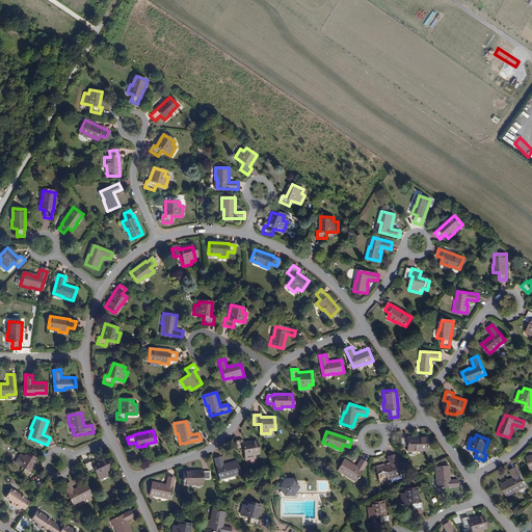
[(426,449),(426,437),(407,437),(407,439),(400,439),(400,445),(407,445),(407,451),(415,451),(415,450),(426,449)]
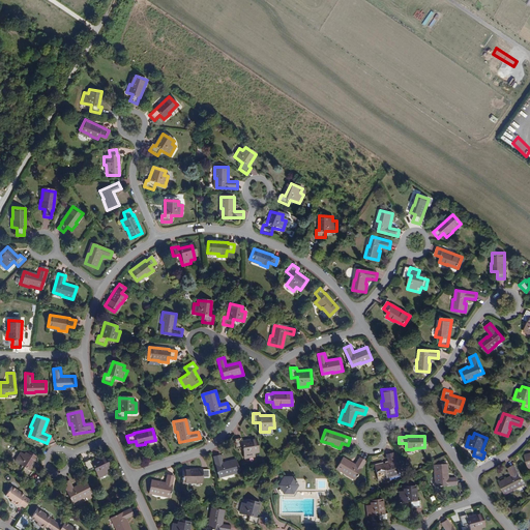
[(260,451),(258,439),(243,441),(243,438),(236,439),(238,448),(244,447),(246,458),(256,457),(255,452),(260,451)]
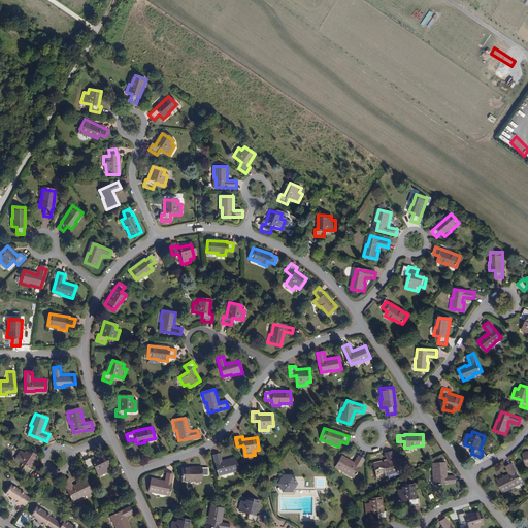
[(29,467),(37,456),(26,449),(24,453),(20,451),(15,458),(24,464),(21,469),(28,474),(32,469),(29,467)]
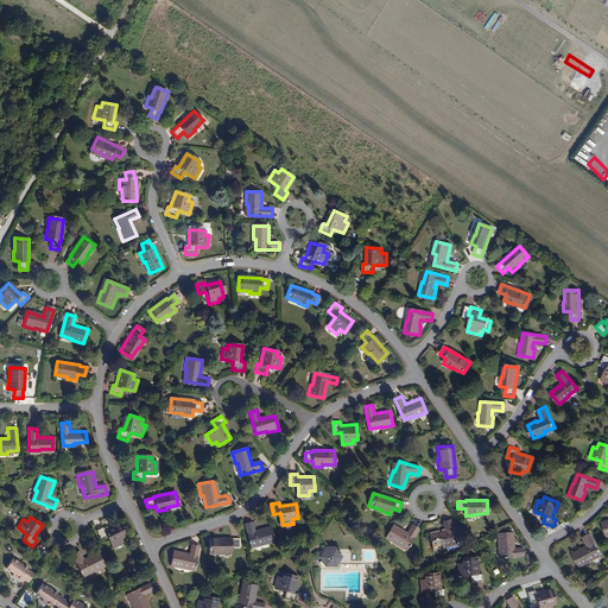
[(456,542),(449,519),(442,521),(444,531),(429,536),(434,550),(445,546),(445,545),(456,542)]
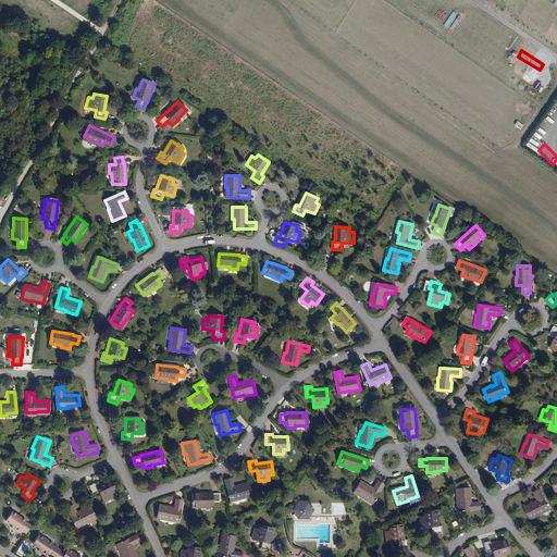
[(250,497),(247,483),(233,486),(231,479),(224,480),(230,500),(239,497),(239,499),(250,497)]
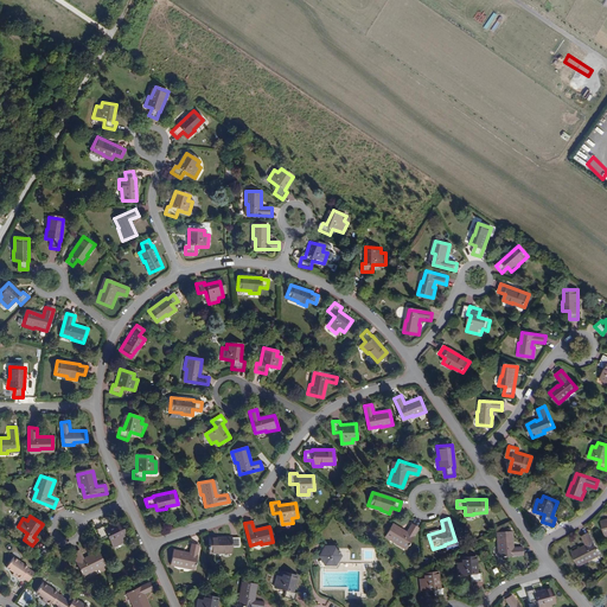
[(127,536),(120,523),(107,529),(104,525),(97,529),(104,545),(112,543),(114,547),(123,542),(122,538),(127,536)]
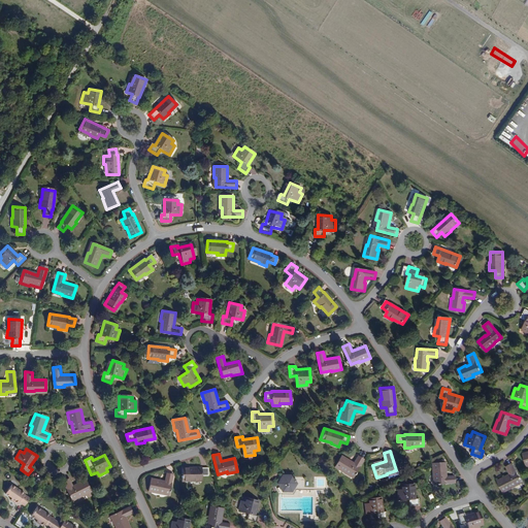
[(353,475),(363,458),(358,455),(354,462),(341,455),(335,466),(344,471),(345,470),(353,475)]
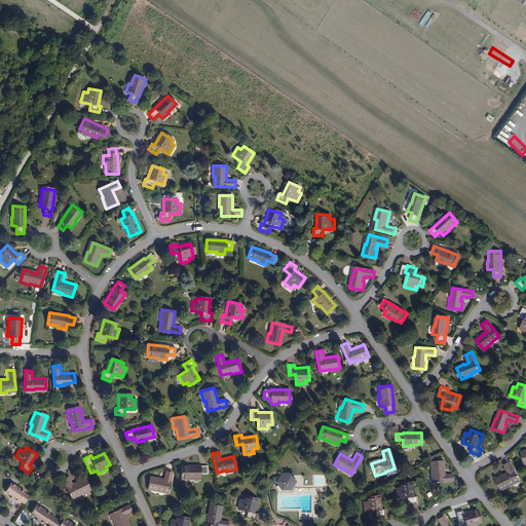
[(511,482),(519,478),(510,460),(503,463),(508,472),(495,478),(501,489),(512,484),(511,482)]
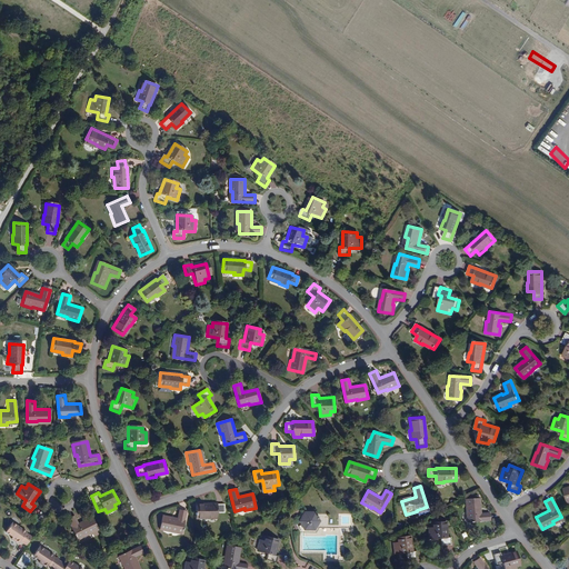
[(480,515),(478,499),(465,500),(466,512),(467,511),(469,522),(489,521),(489,513),(480,515)]
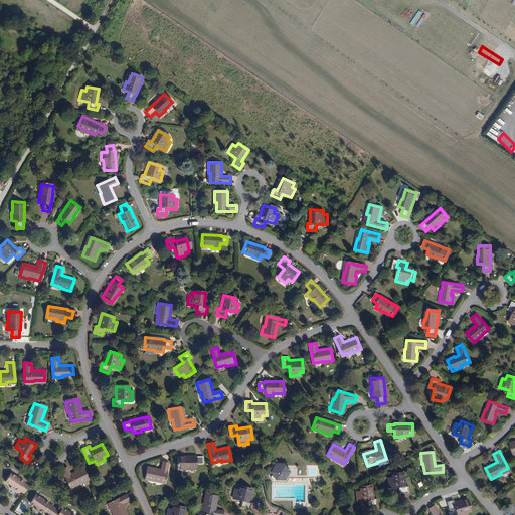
[(203,464),(203,457),(196,457),(178,457),(178,468),(188,468),(188,469),(196,469),(196,464),(203,464)]
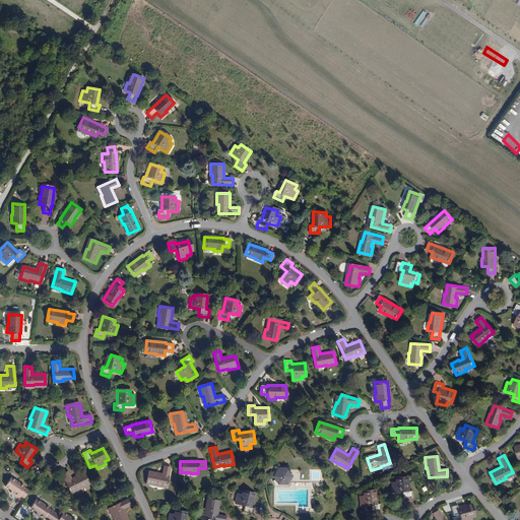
[(169,486),(172,467),(166,466),(164,473),(150,471),(148,483),(158,485),(159,484),(169,486)]
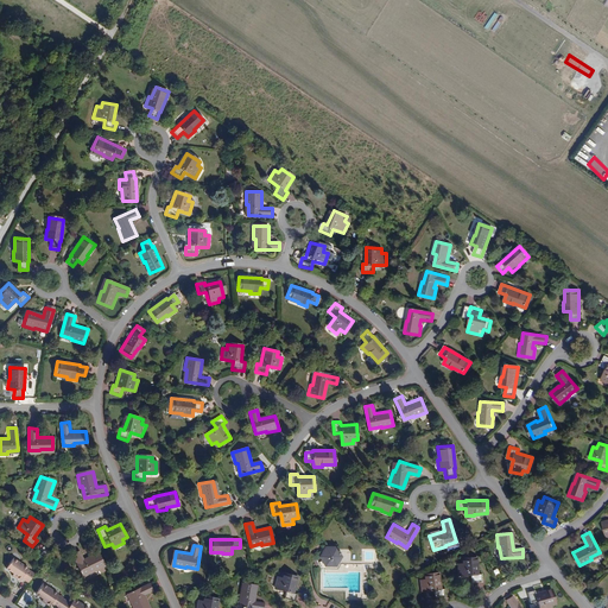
[(335,546),(323,546),(317,556),(323,567),(335,567),(341,557),(335,546)]
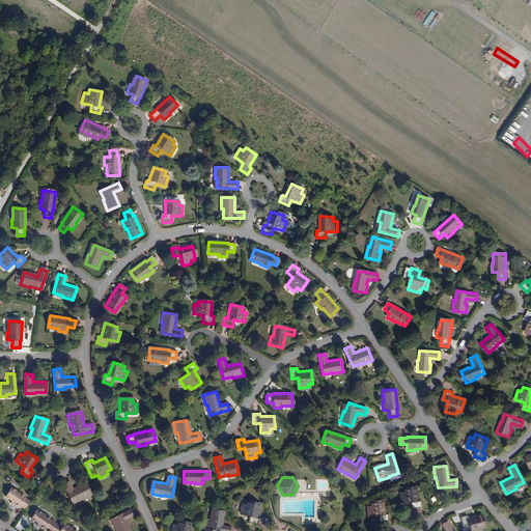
[(90,493),(85,483),(73,490),(68,482),(63,484),(72,502),(80,498),(80,497),(90,493)]
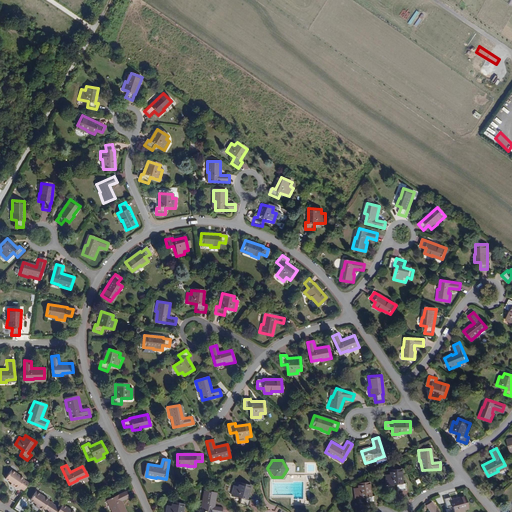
[(403,482),(402,468),(396,469),(396,473),(386,473),(386,482),(390,482),(390,490),(406,489),(405,482),(403,482)]
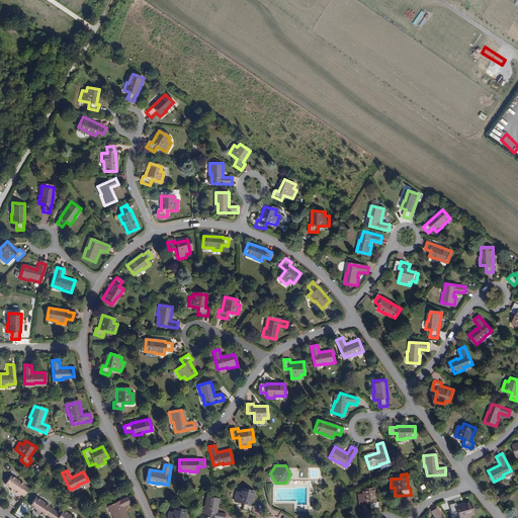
[(19,495),(24,499),(29,491),(24,487),(24,486),(12,478),(5,487),(12,491),(11,493),(15,496),(18,493),(19,494),(19,495)]
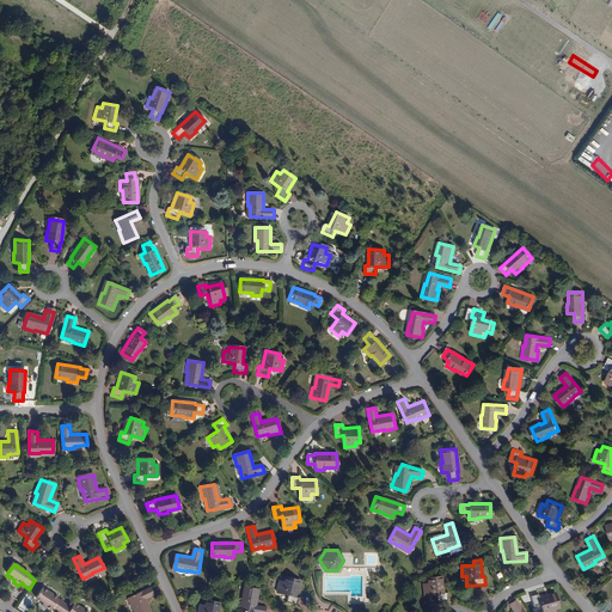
[(442,592),(440,574),(424,576),(426,581),(421,582),(422,594),(434,592),(435,600),(447,599),(446,591),(442,592)]
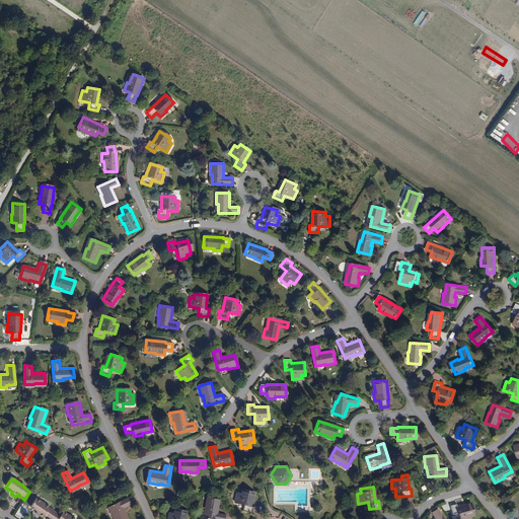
[(254,492),(241,490),(240,494),(237,493),(235,502),(245,505),(243,511),(252,514),(256,498),(253,497),(254,492)]
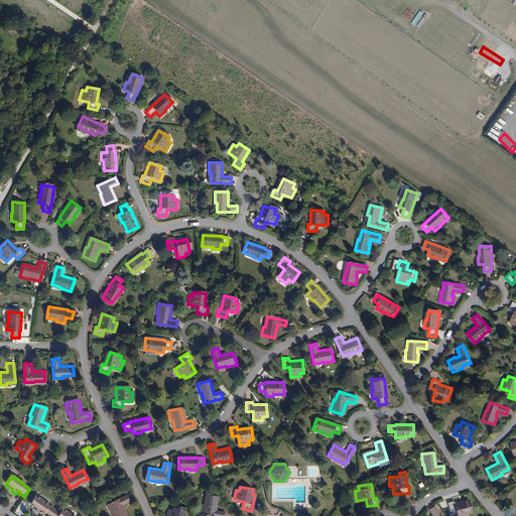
[(217,496),(204,495),(203,506),(204,507),(203,515),(207,515),(223,515),(224,511),(215,510),(217,496)]
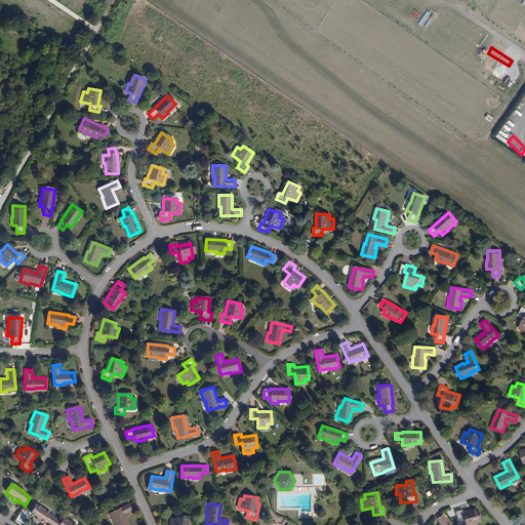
[(131,511),(128,505),(111,514),(115,522),(114,523),(115,524),(129,524),(124,514),(131,511)]
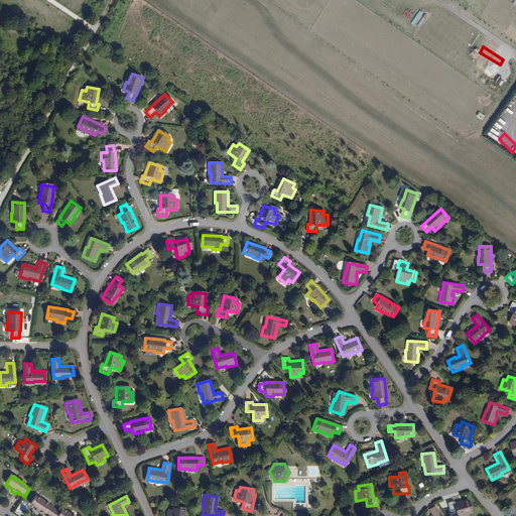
[(43,515),(44,515),(49,515),(53,511),(49,507),(49,506),(36,498),(30,506),(36,511),(35,513),(40,515),(42,513),(44,514),(43,515)]
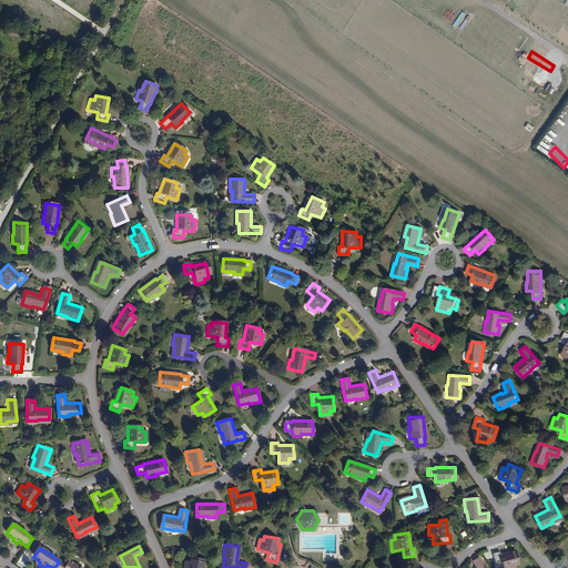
[(517,564),(513,550),(498,555),(497,551),(490,554),(494,564),(500,561),(501,567),(513,567),(513,566),(517,564)]
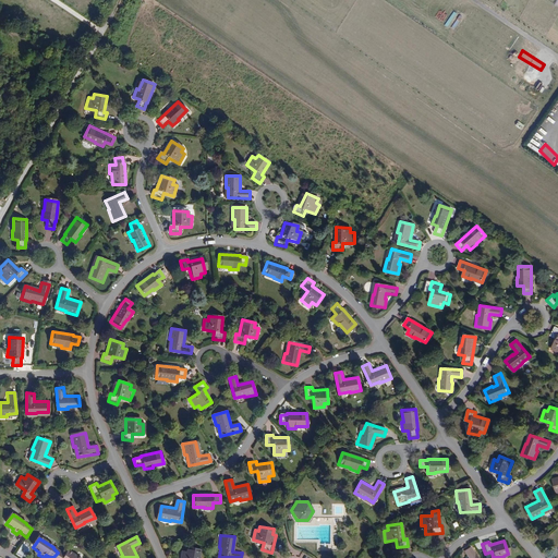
[(201,557),(204,549),(191,546),(190,550),(186,549),(183,557),(201,557)]
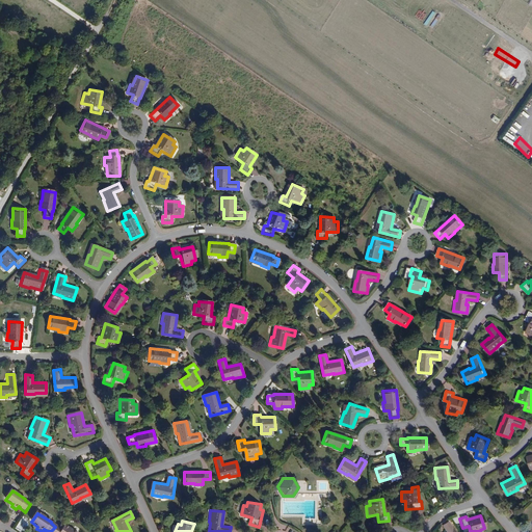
[(453,531),(448,523),(442,526),(445,531),(453,531)]
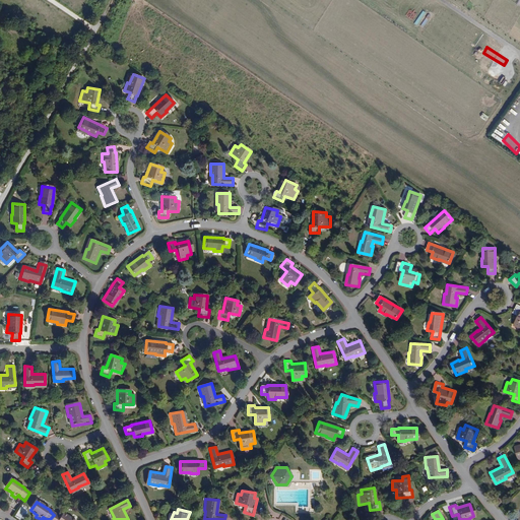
All buildings are outlined.
